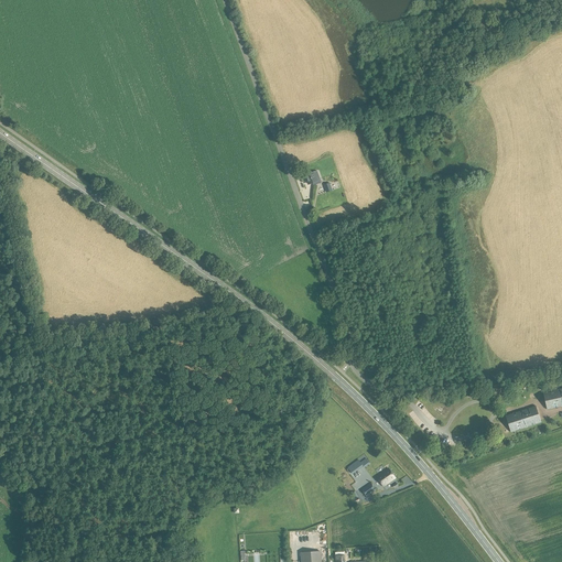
[(314,173),(312,170),(302,173),(305,182),(310,180),(311,184),(316,182),(315,177),(317,176),(316,172),(314,173)]
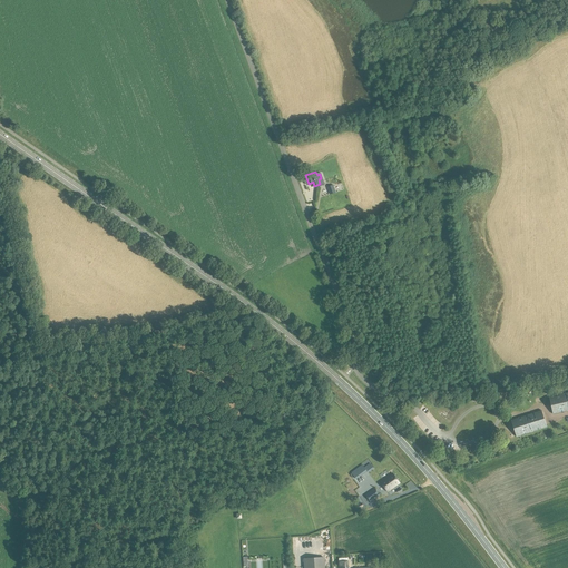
[(325,185),(327,193),(334,191),(331,183),(325,185)]
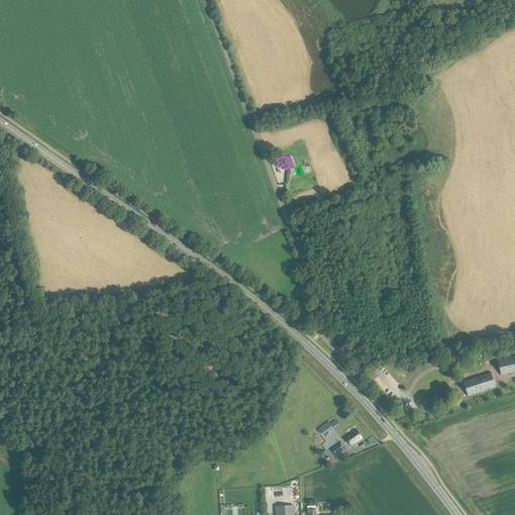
[(514,353),(497,357),(501,373),(514,370),(514,353)]
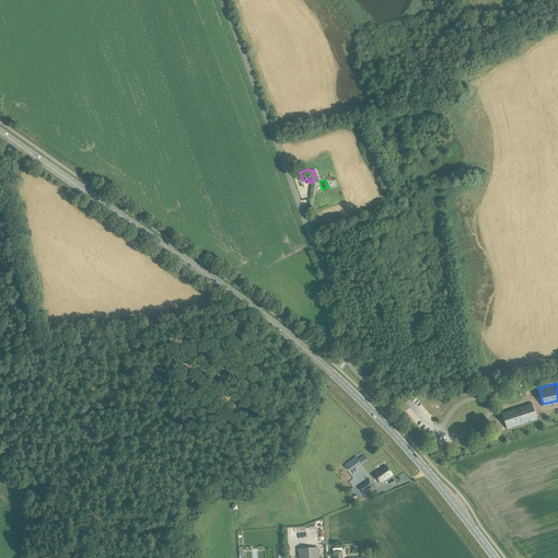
[(529,402),(501,410),(503,417),(506,416),(507,419),(504,420),(507,427),(534,418),(529,402)]
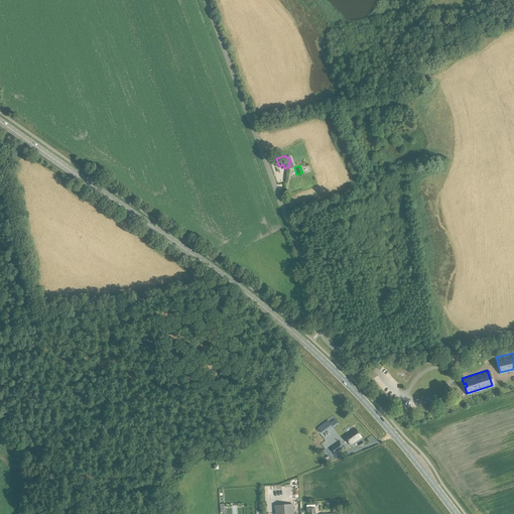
[(316,426),(315,427),(317,430),(318,429),(320,431),(328,426),(331,424),(328,421),(327,418),(316,426)]
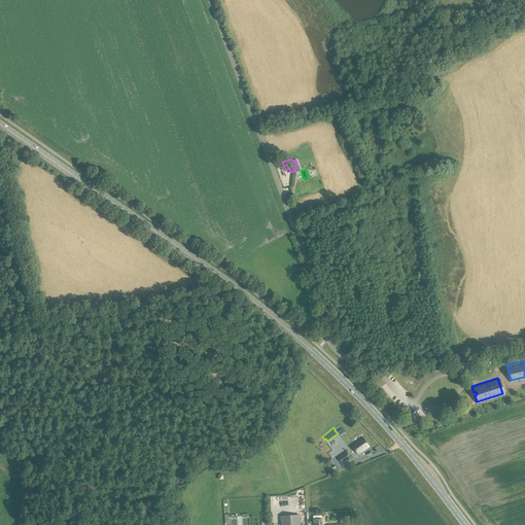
[(361,435),(350,444),(356,452),(368,445),(361,435)]
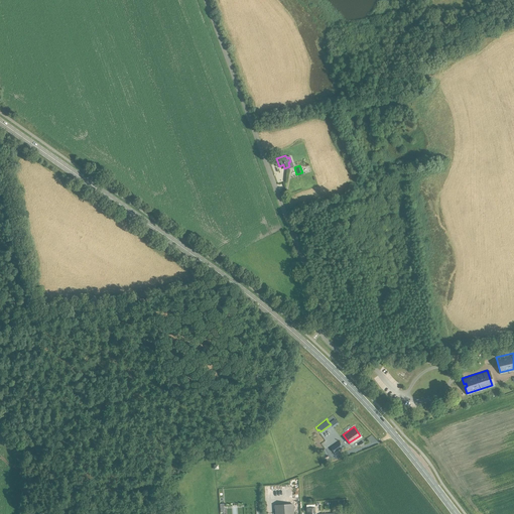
[(337,439),(329,445),(334,453),(342,446),(337,439)]
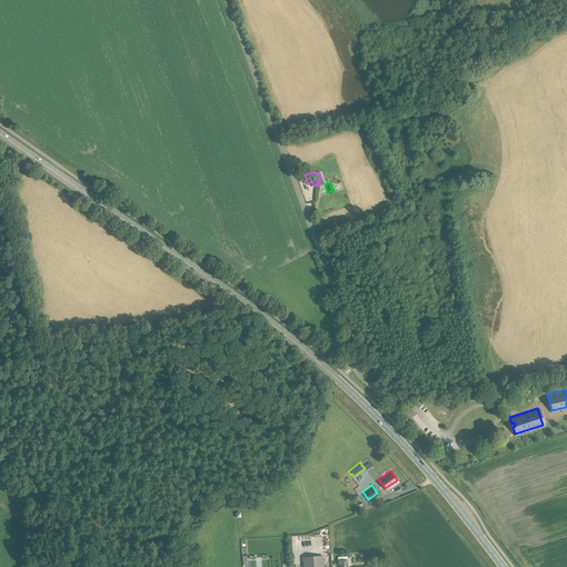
[(321,555),(302,556),(302,566),(329,566),(330,566),(322,566),(321,555)]
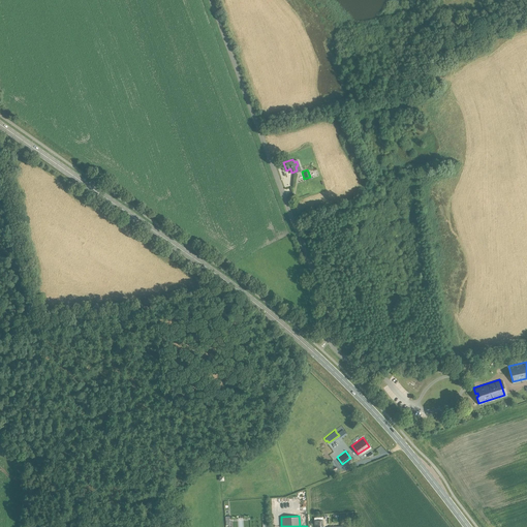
[(321,518),(313,519),(313,523),(313,526),(321,526),(321,523),(321,518)]
